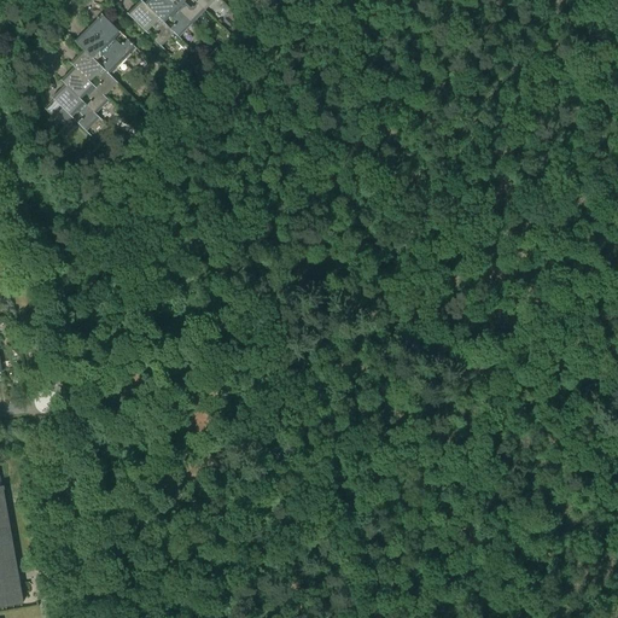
[(140,0),(127,13),(172,57),(185,44),(145,4),(141,0),(140,0)]
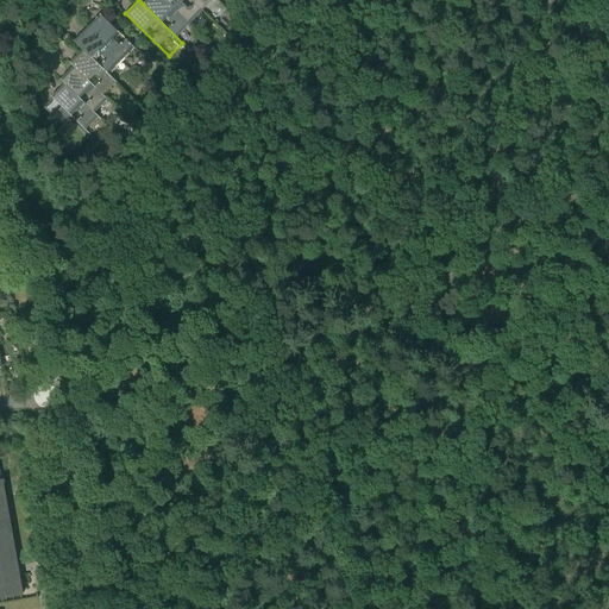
[(165,0),(146,0),(143,4),(182,43),(186,46),(199,33),(165,0)]
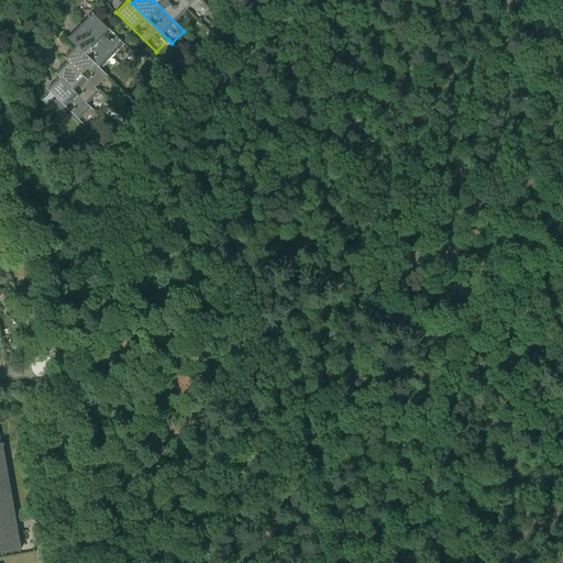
[(177,0),(153,0),(184,31),(196,19),(177,0)]
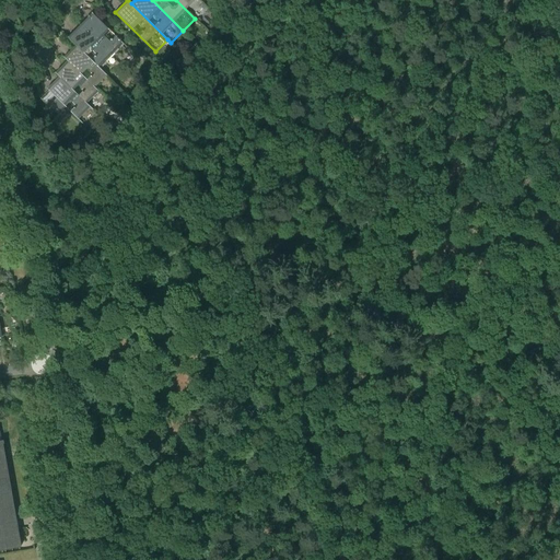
[(176,0),(195,19),(207,6),(200,0),(176,0)]
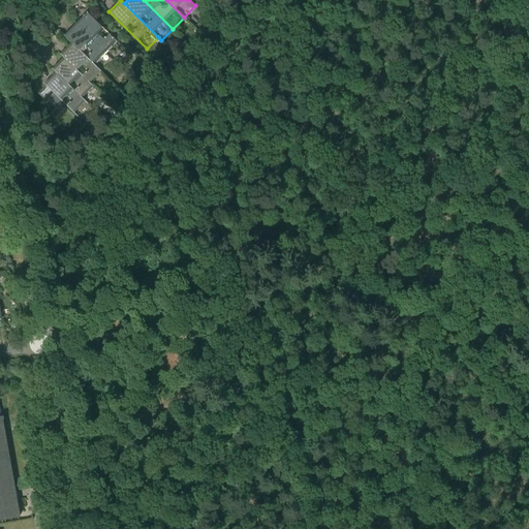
[(88,11),(76,24),(114,60),(125,49),(88,11)]
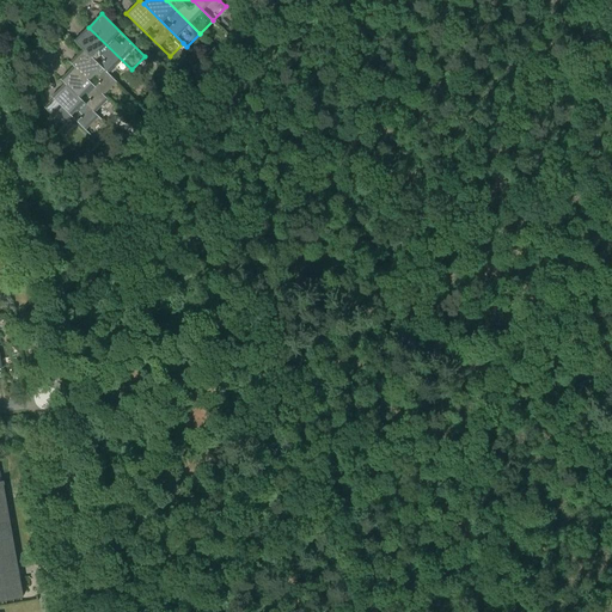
[(89,28),(75,41),(84,49),(118,83),(132,69),(89,28)]
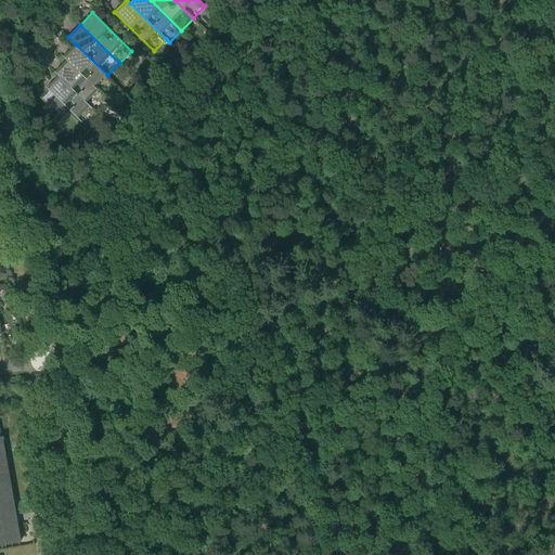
[(107,75),(76,44),(64,56),(67,60),(103,95),(115,84),(107,75)]
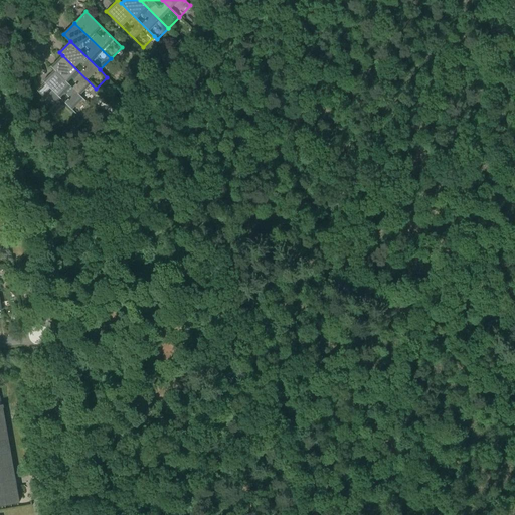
[(62,55),(51,67),(55,70),(88,103),(99,92),(96,89),(62,55)]
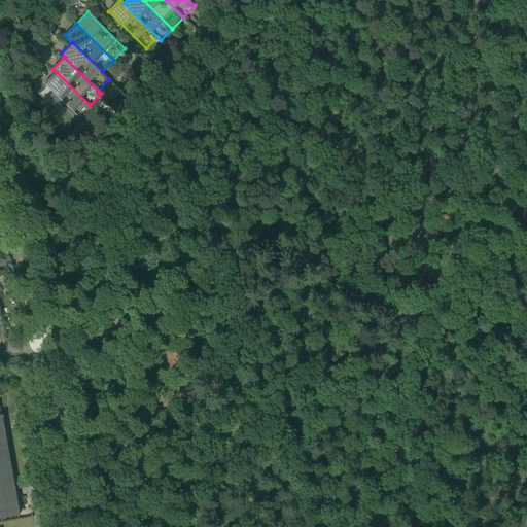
[(90,105),(57,72),(44,83),(54,93),(48,97),(57,105),(62,100),(81,120),(94,109),(90,105)]
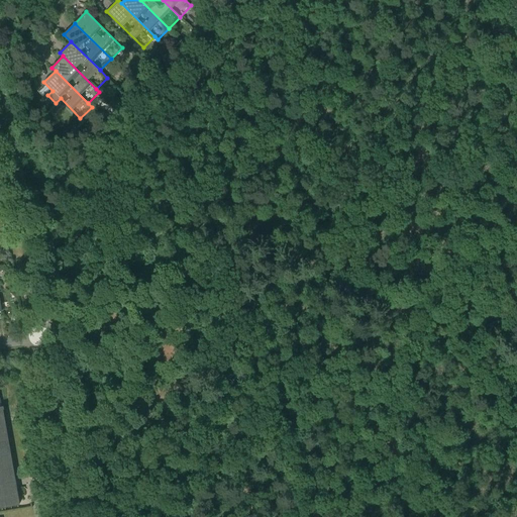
[(135,73),(131,77),(136,82),(140,78),(135,73)]
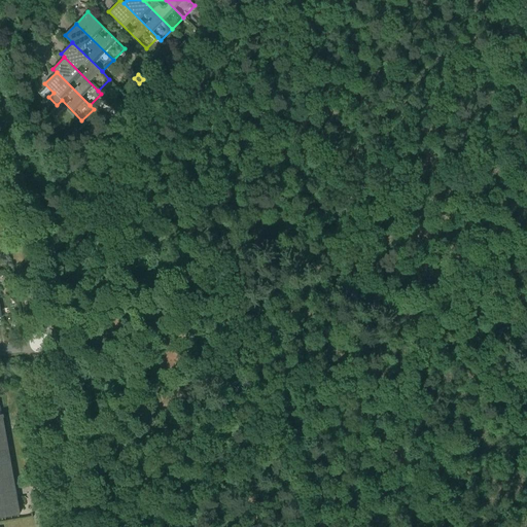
[(80,136),(74,130),(70,134),(75,138),(77,140),(78,139),(80,136)]
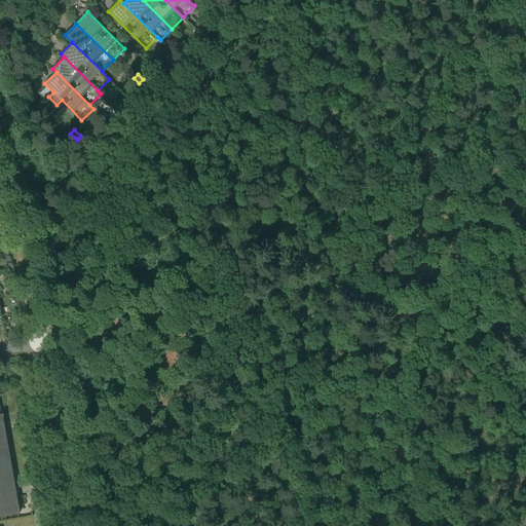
[(0,525),(0,517),(20,514),(3,417),(4,417),(3,414),(0,414),(0,525)]
